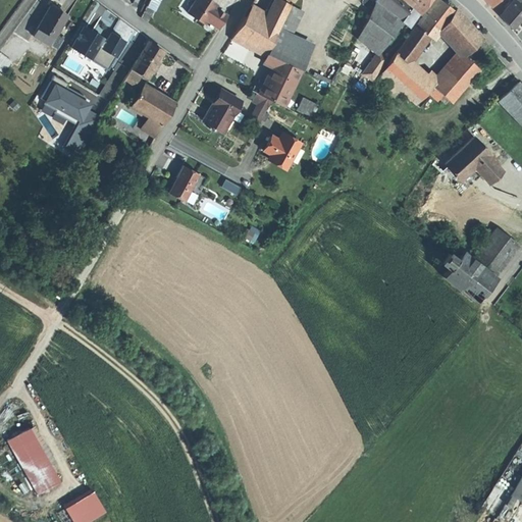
[(158,0),(149,0),(147,5),(154,9),(158,0)]
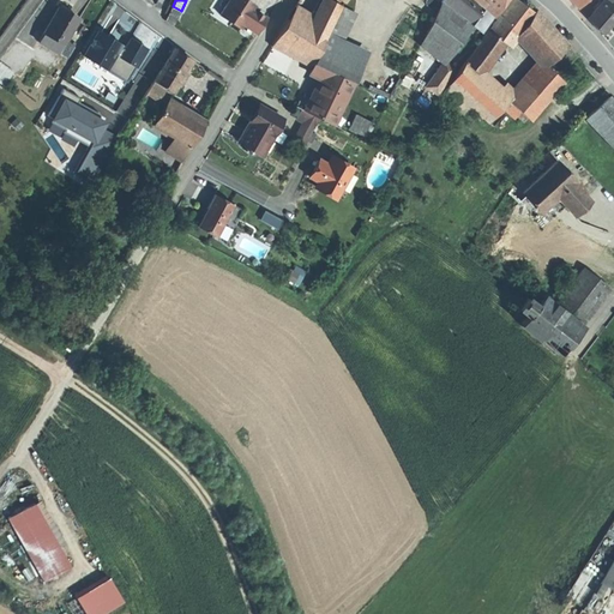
[(252,2),(247,0),(230,0),(221,16),(240,29),(244,24),(257,34),(266,19),(253,10),(248,6),(252,2)]
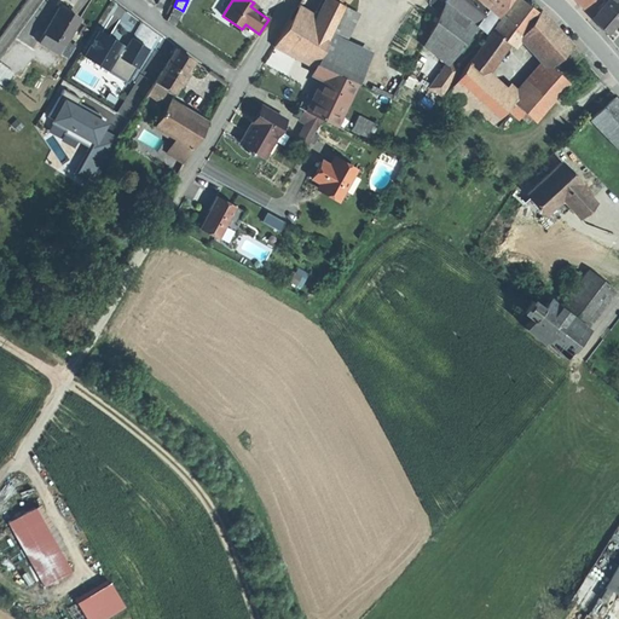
[(343,6),(333,0),(325,0),(318,17),(311,33),(325,42),(343,6)]
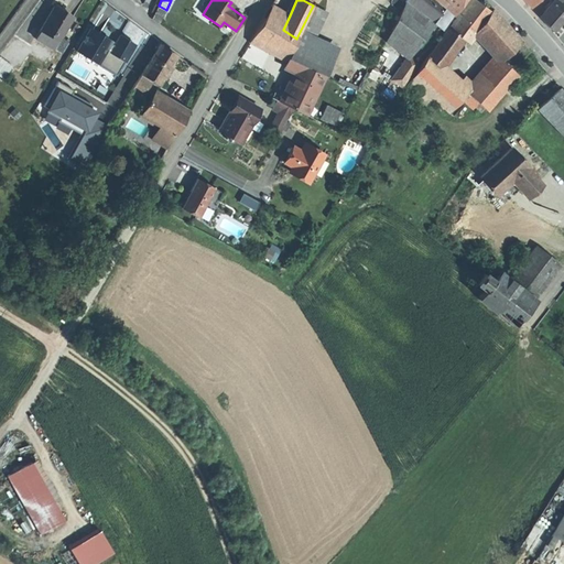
[(361,0),(348,0),(346,4),(356,10),(361,0)]
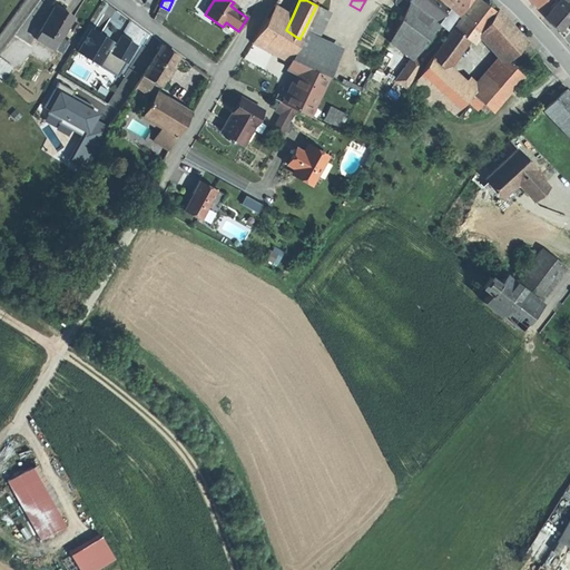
[(411,0),(410,0),(390,39),(411,57),(413,58),(438,23),(439,21),(434,18),(411,0)]
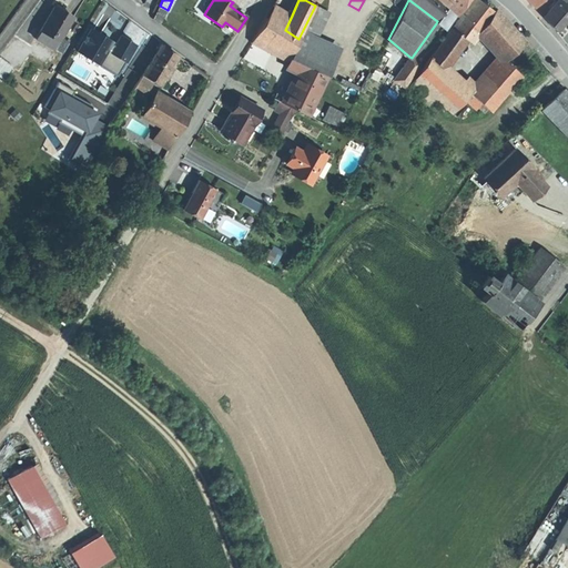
[(409,0),(433,18),(443,4),(436,0),(409,0)]
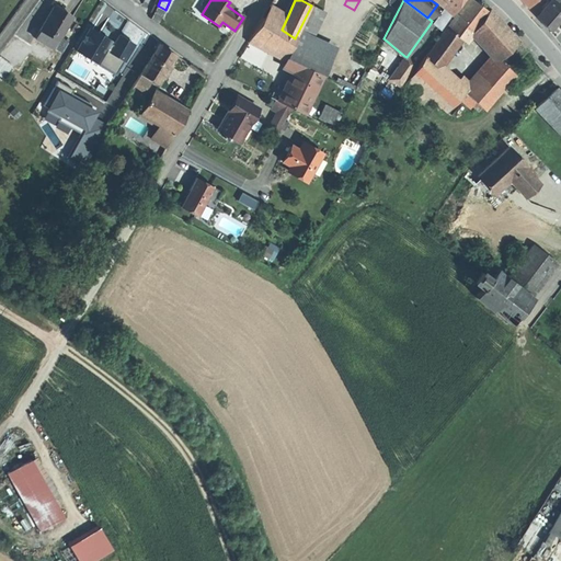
[(435,0),(443,6),(442,8),(432,21),(431,23),(439,30),(459,0),(435,0)]
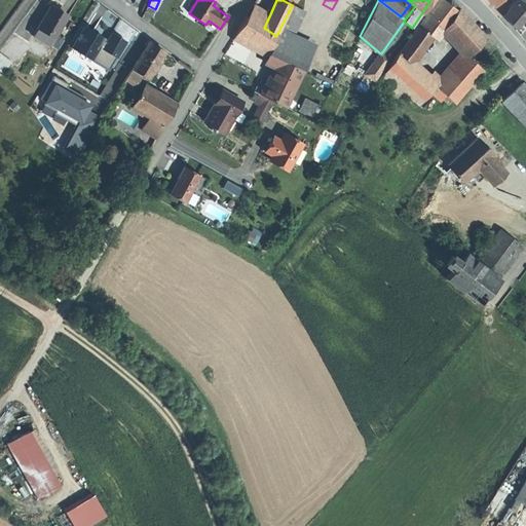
[(446,7),(436,0),(435,0),(415,28),(429,39),(435,42),(442,32),(455,13),(446,7)]
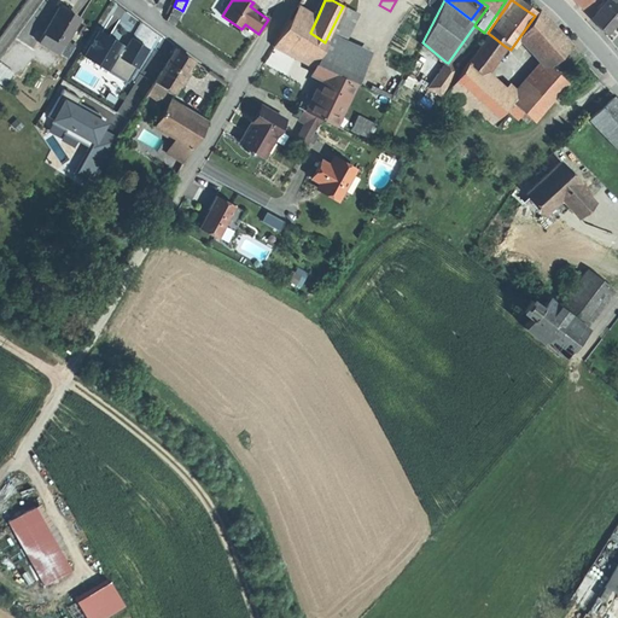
[(617,0),(608,0),(593,19),(599,28),(607,35),(617,22),(617,0)]
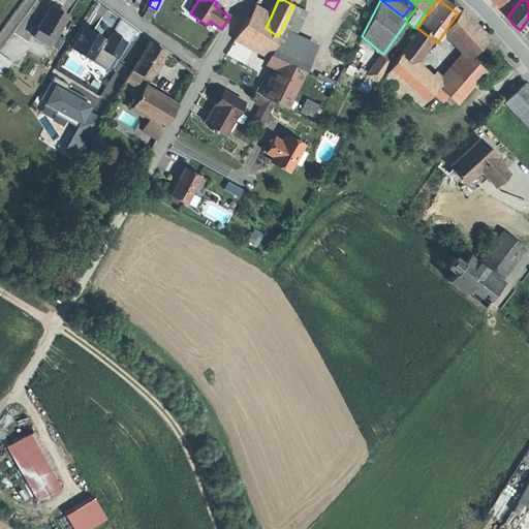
[(416,7),(412,4),(403,17),(407,20),(416,7)]
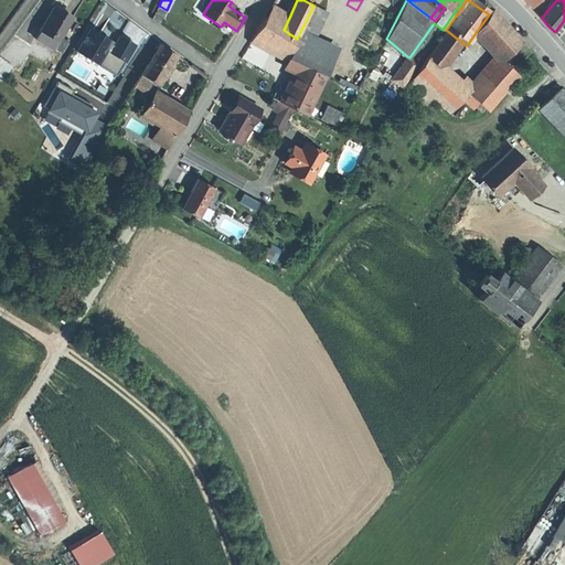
[(73,17),(54,6),(46,18),(40,29),(59,41),(73,17)]
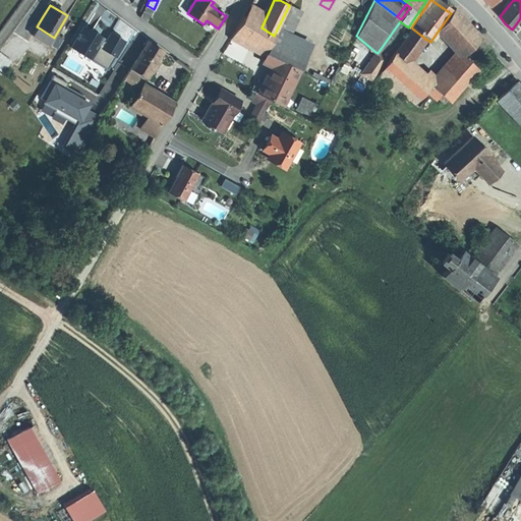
[(154,9),(147,5),(140,17),(148,22),(154,9)]
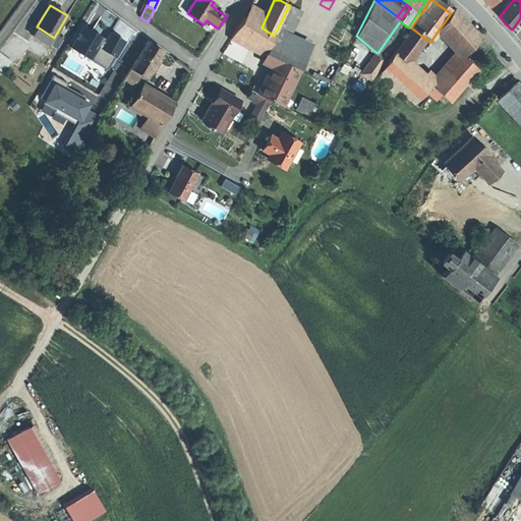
[(251,5),(244,17),(262,27),(268,14),(251,5)]
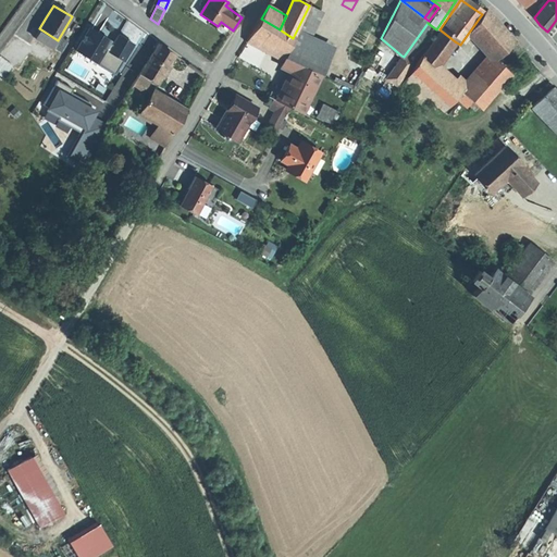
[(320,11),(310,7),(298,28),(309,34),(320,11)]
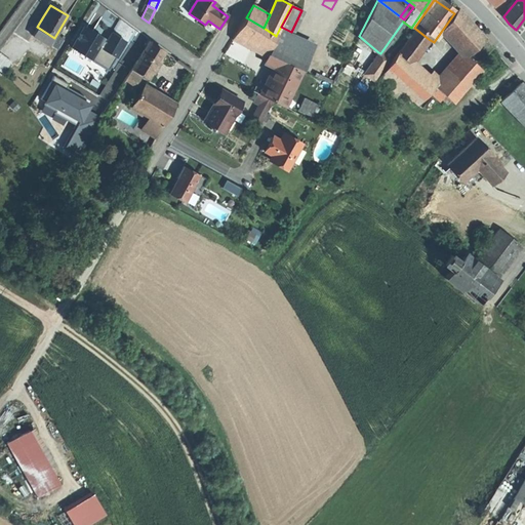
[(454,13),(441,32),(467,56),(471,52),(483,39),(456,10),(454,13)]
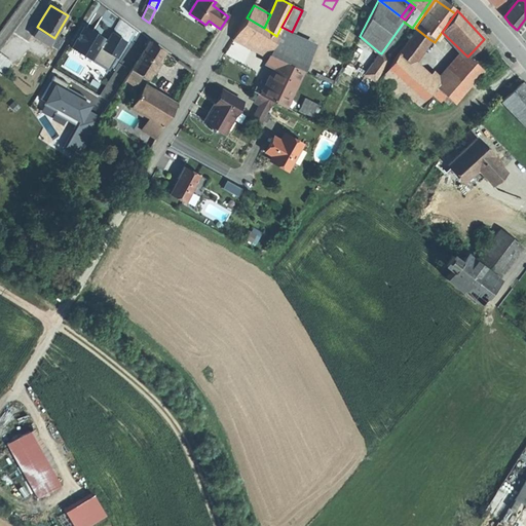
[(108,11),(98,24),(106,31),(116,19),(108,11)]
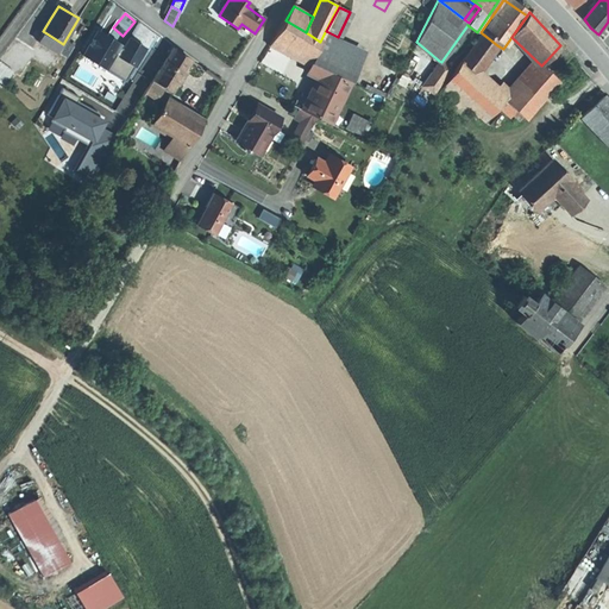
[(306,32),(286,20),(276,36),(312,58),(320,42),(306,32)]
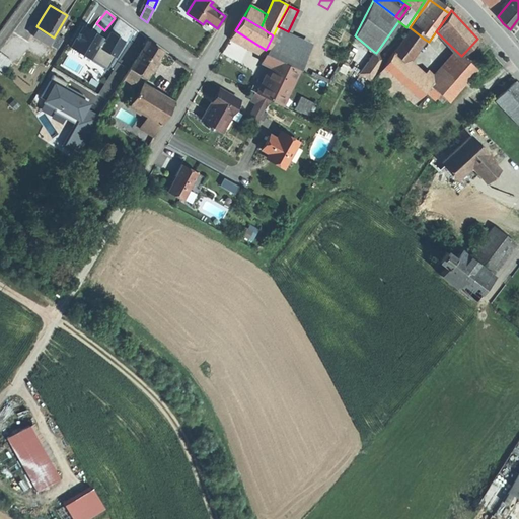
[(133,28),(119,19),(100,48),(115,57),(133,28)]
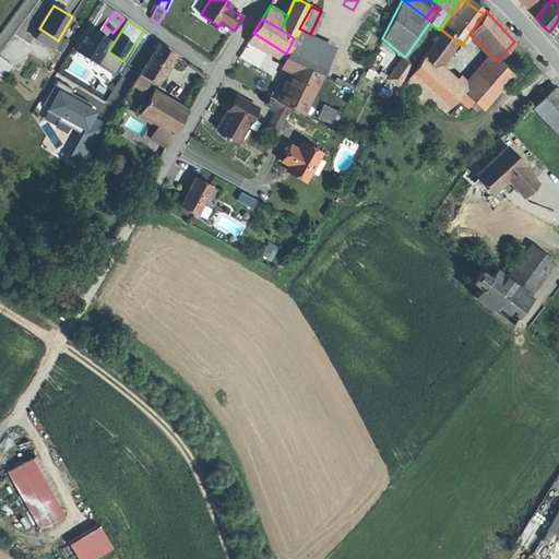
[(58,40),(39,28),(34,36),(54,48),(58,40)]
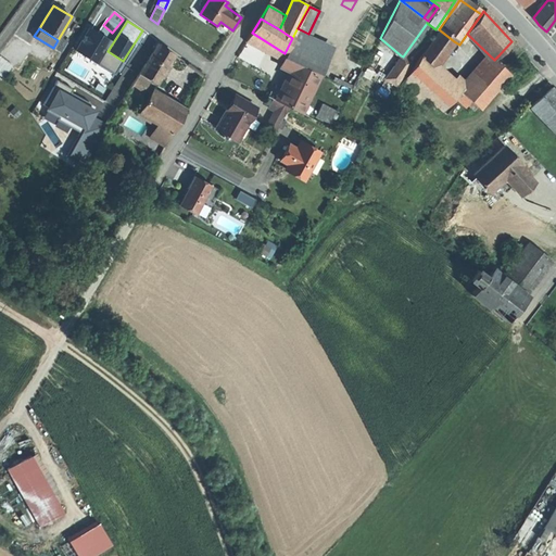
[(99,34),(89,28),(76,50),(96,61),(109,39),(99,34)]
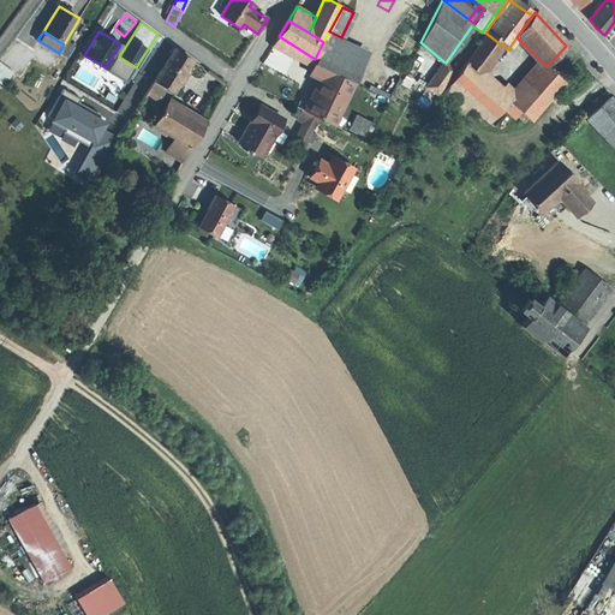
[(341,37),(329,31),(312,64),(327,70),(341,37)]
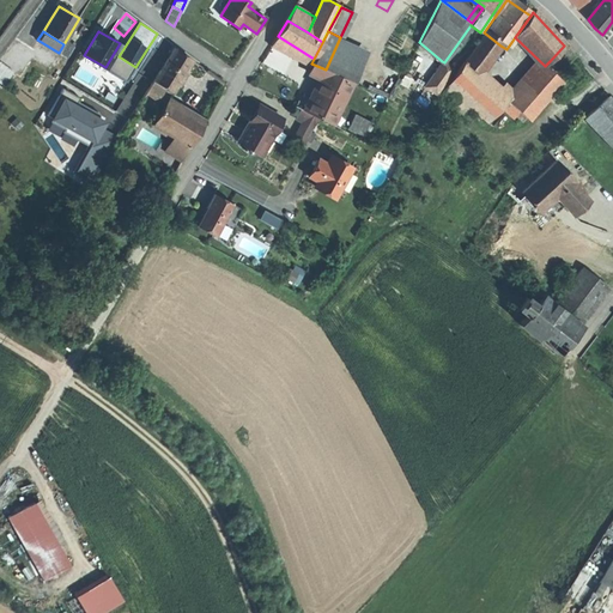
[(501,46),(484,32),(447,85),(473,108),(491,123),(503,110),(508,104),(516,95),(507,86),(498,97),(477,77),(501,46)]
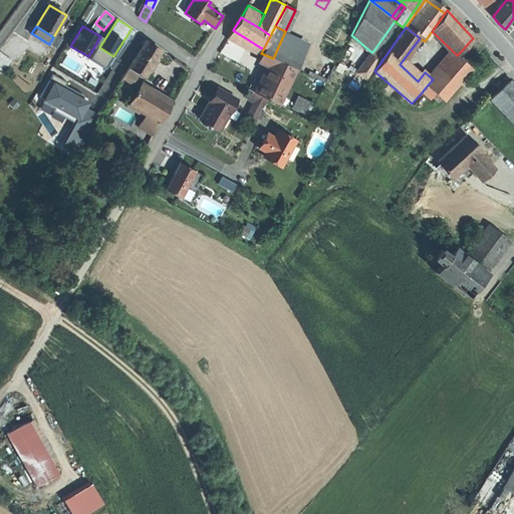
[(259,55),(263,49),(233,30),(228,39),(259,55)]
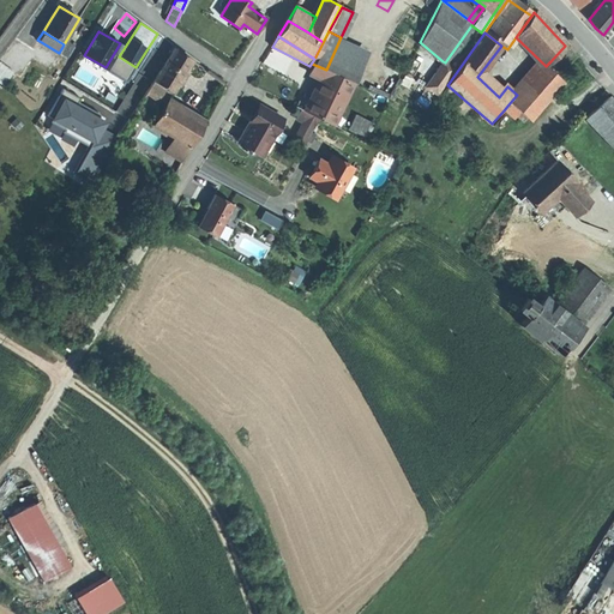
[(565,46),(551,61),(559,71),(575,56),(565,46)]
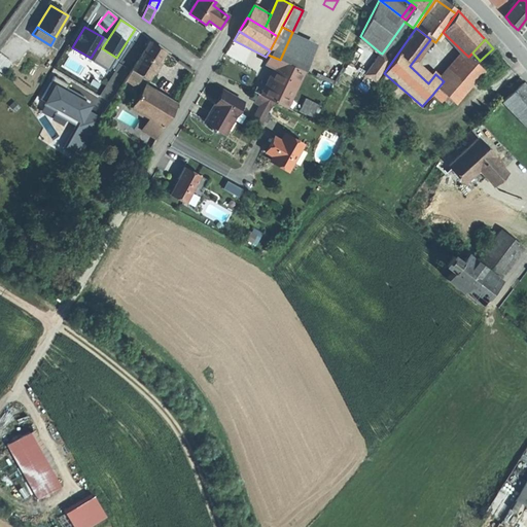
[(165,51),(149,42),(132,70),(142,76),(147,79),(165,51)]
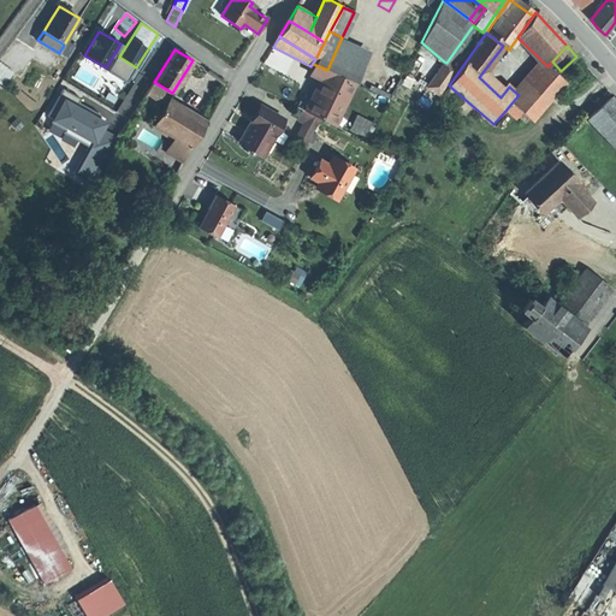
[(13,72),(0,61),(0,83),(3,86),(13,72)]
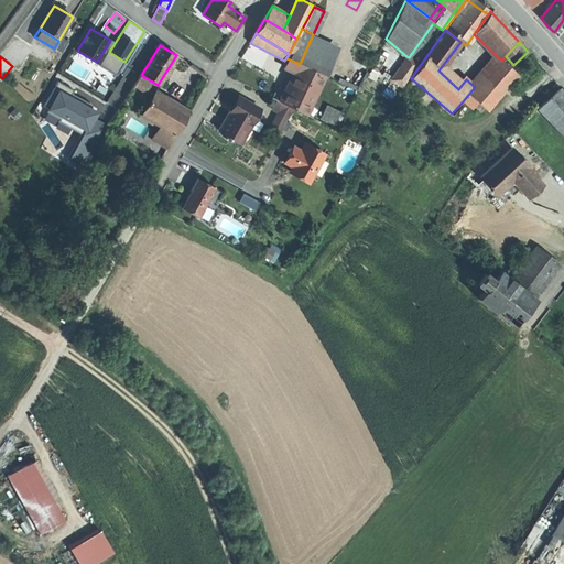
[(409,57),(407,56),(399,67),(410,75),(418,63),(409,57)]
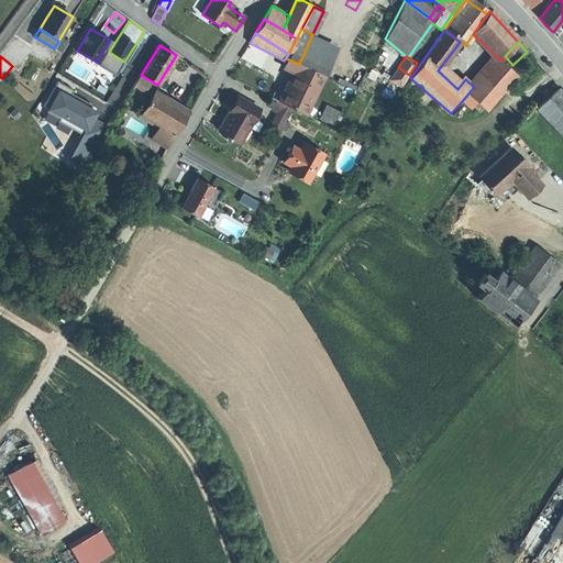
[(299,64),(286,58),(282,67),(295,74),(299,64)]
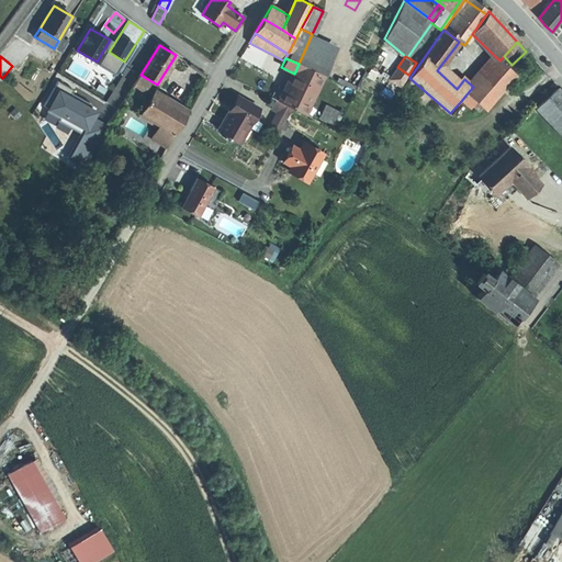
[(74,59),(68,70),(83,79),(90,68),(74,59)]
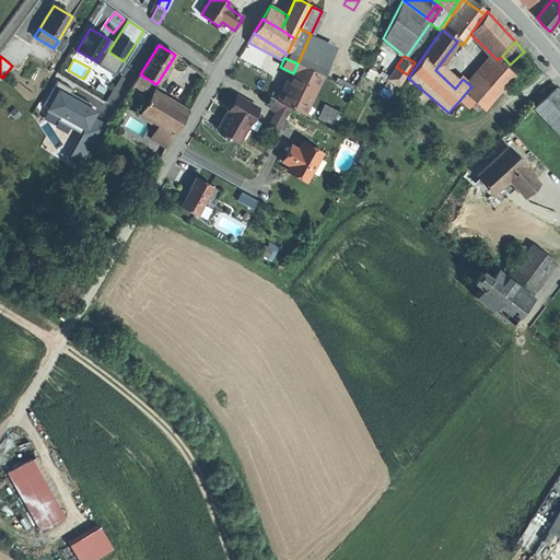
[(496,68),(486,79),(490,82),(471,102),(476,106),(483,113),(486,115),(517,80),(497,61),(492,66),(496,68)]
